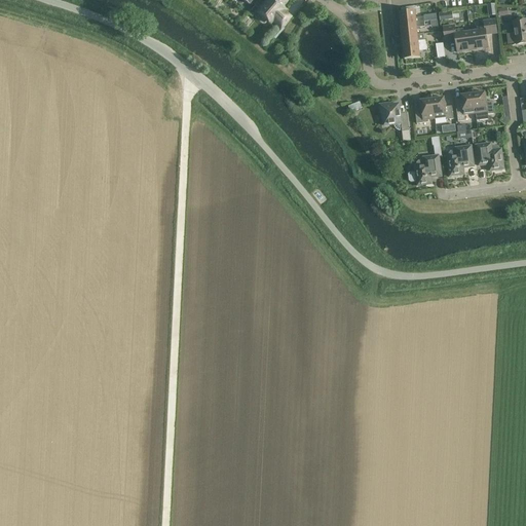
[(268,0),(259,10),(280,29),(290,17),(280,9),(288,2),(288,0),(268,0)]
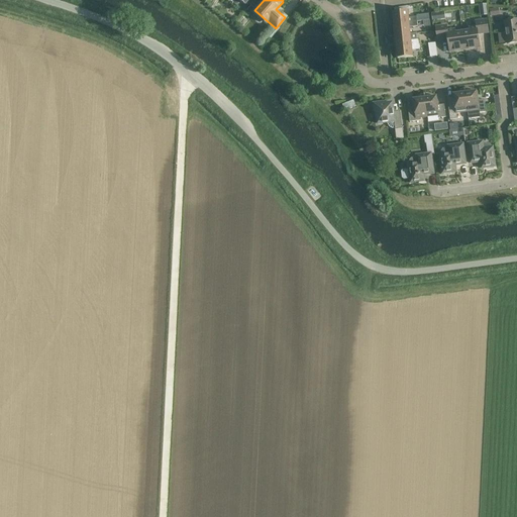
[(250,5),(244,13),(247,16),(253,8),(250,5)]
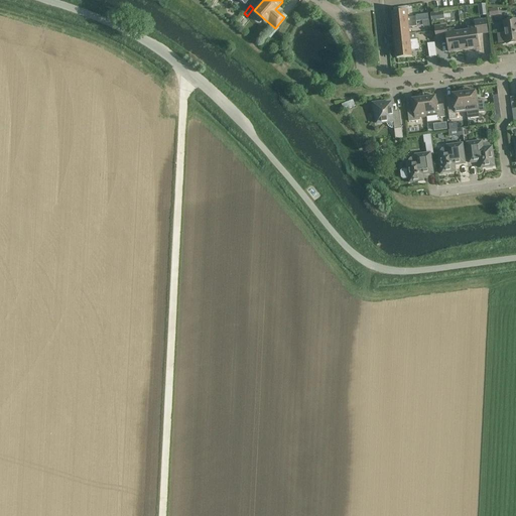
[(498,8),(489,10),(490,17),(499,15),(498,8)]
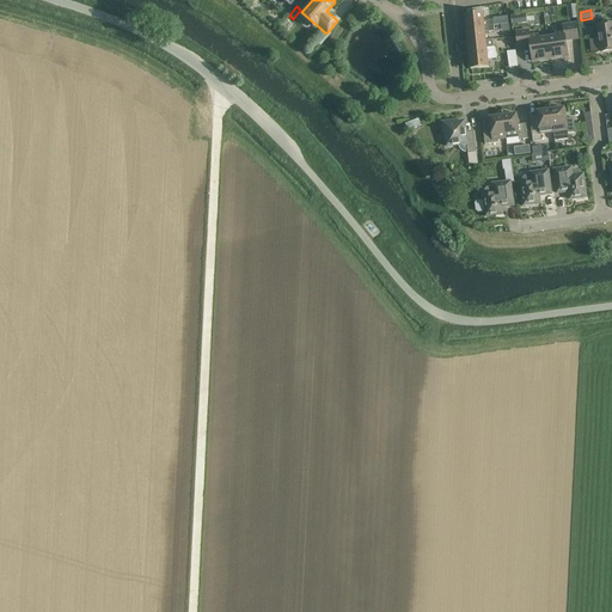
[(467,29),(494,26),(494,20),(484,22),(483,13),(465,16),(467,29)]
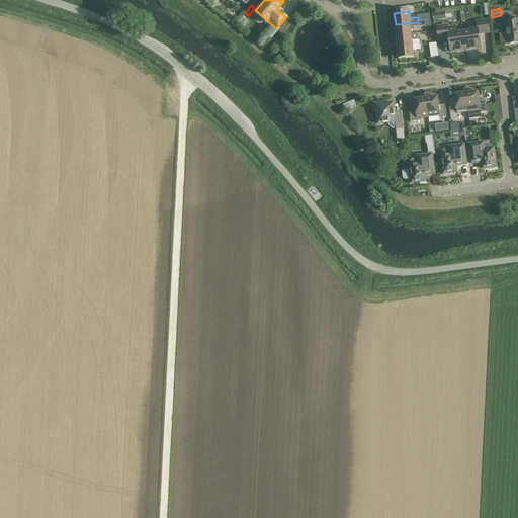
[(517,19),(506,22),(509,45),(517,42),(517,19)]
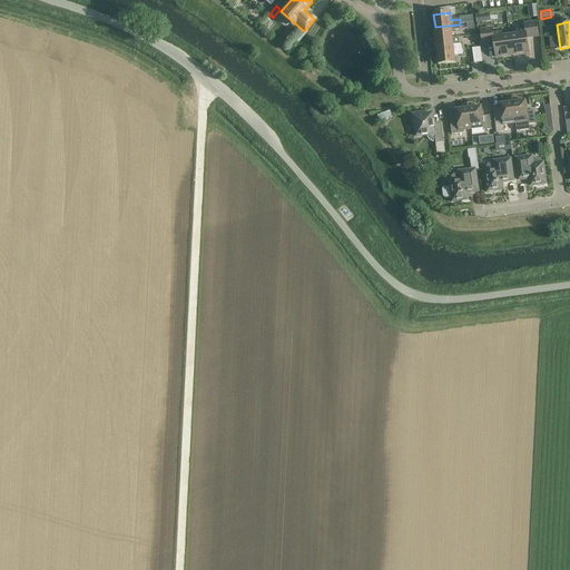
[(510,36),(513,56),(529,53),(527,38),(539,37),(537,22),(526,25),(526,30),(518,31),(518,35),(510,36)]
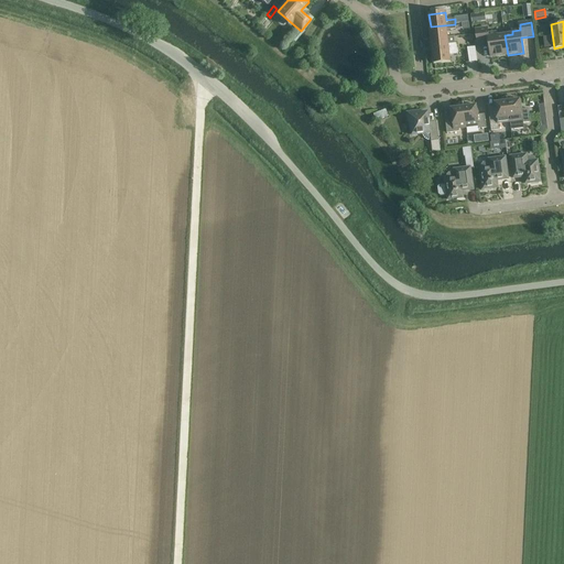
[(455,24),(431,26),(432,40),(448,38),(447,30),(456,30),(455,24)]
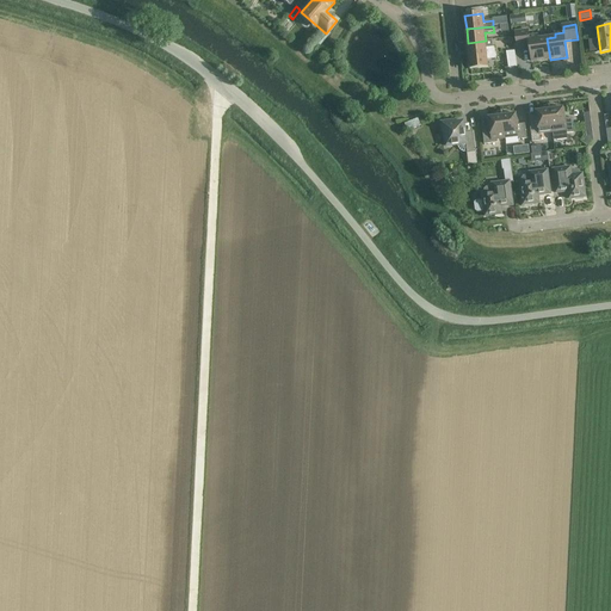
[(532,62),(550,60),(547,38),(538,39),(538,36),(529,37),(528,31),(516,32),(518,48),(530,45),(532,62)]
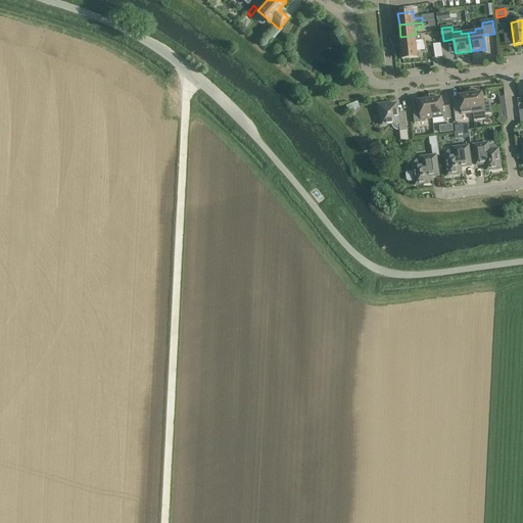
[(416,35),(400,37),(401,48),(425,46),(424,41),(416,42),(416,35)]
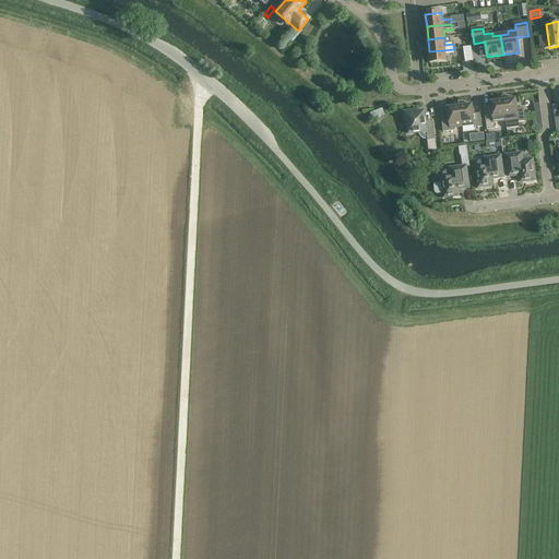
[(473,61),(472,50),(471,47),(463,48),(465,62),(473,61)]
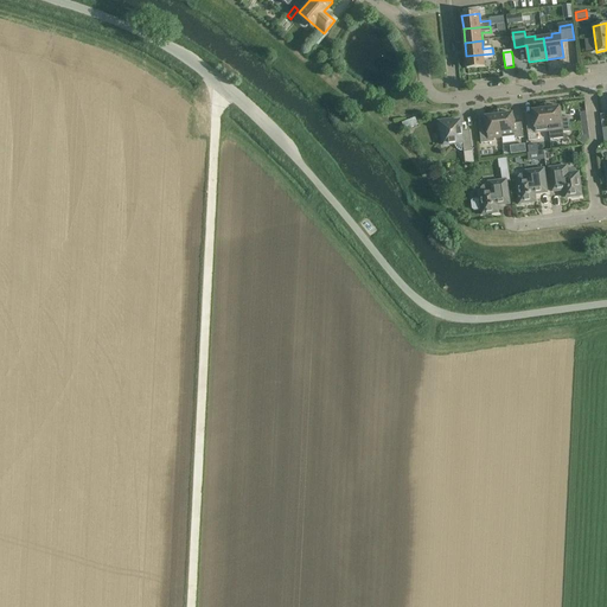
[(493,53),(466,56),(467,70),(485,68),(484,59),(493,58),(493,53)]
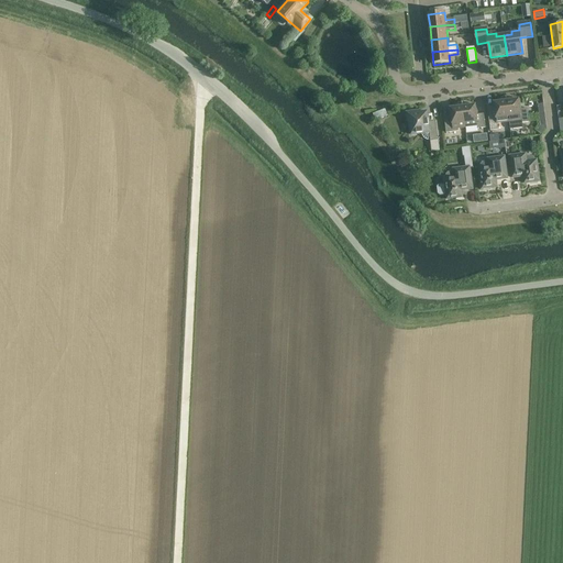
[(506,98),(499,101),(499,102),(494,103),(495,113),(488,113),(490,128),(490,130),(498,130),(497,124),(509,122),(506,98)]
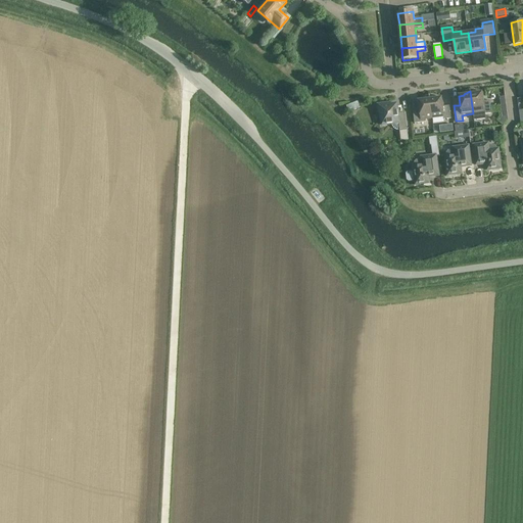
[(470,91),(473,113),(474,121),(486,120),(485,114),(491,113),(490,101),(483,102),(482,93),(477,93),(477,92),(475,91),(474,91),(472,91),(470,91)]
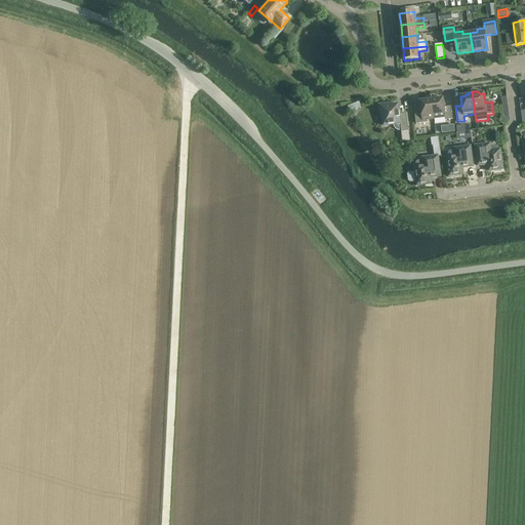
[(414,112),(416,122),(416,124),(428,123),(428,120),(434,119),(432,96),(430,96),(428,97),(427,98),(425,99),(425,101),(420,102),(421,111),(414,112)]
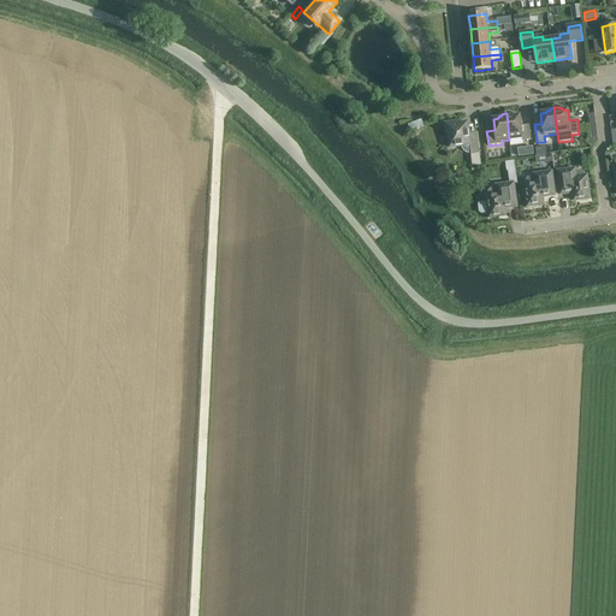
[(515,117),(514,114),(507,113),(509,140),(522,138),(523,141),(532,140),(529,126),(522,128),(520,116),(515,117)]
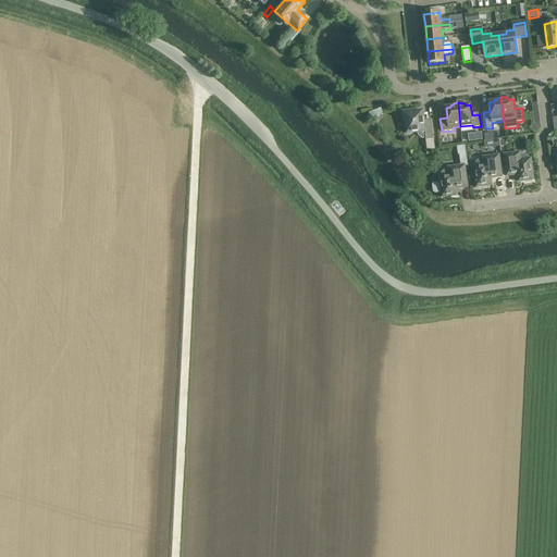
[(381,108),(369,113),(371,120),(384,114),(381,108)]
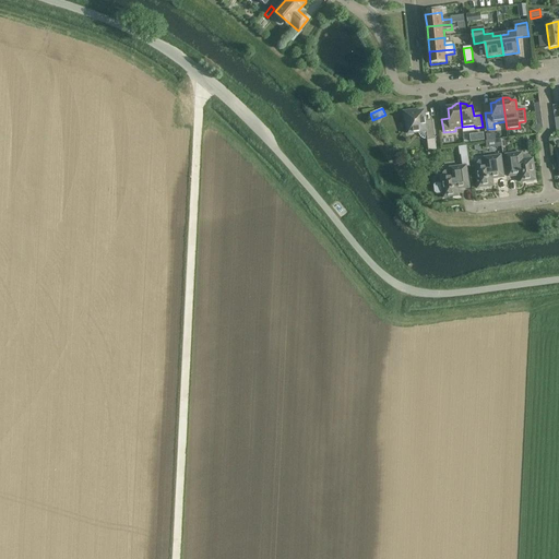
[(408,134),(419,133),(419,134),(419,135),(420,137),(421,138),(423,139),(424,139),(425,140),(426,140),(427,140),(429,151),(437,150),(435,131),(432,120),(426,121),(425,111),(414,113),(413,111),(405,113),(404,114),(405,120),(406,120),(407,131),(408,134)]
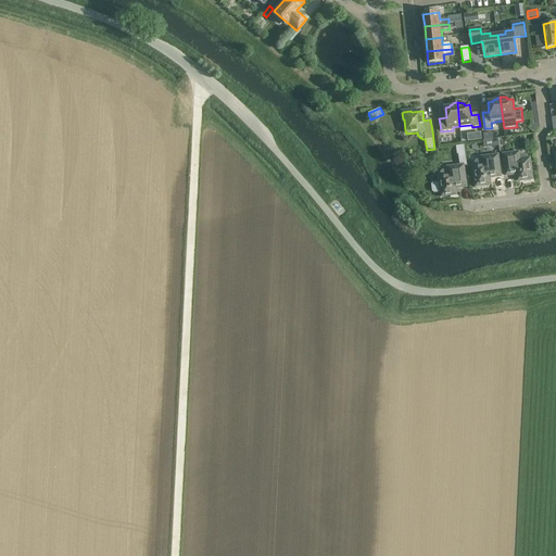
[(533,122),(534,125),(530,130),(534,134),(540,127),(539,122),(538,114),(538,112),(532,112),(532,114),(533,122)]
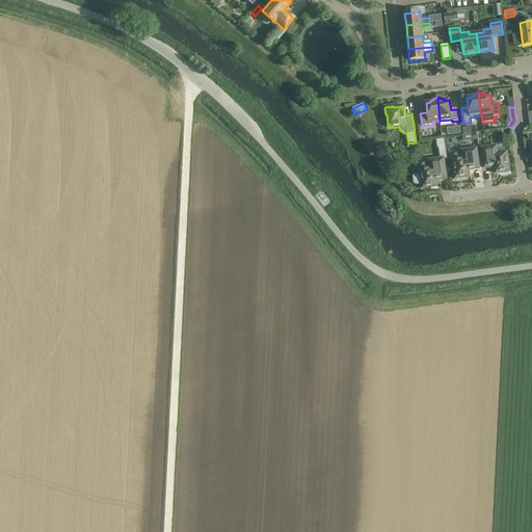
[(445,139),(436,140),(437,148),(439,148),(446,147),(445,139)]
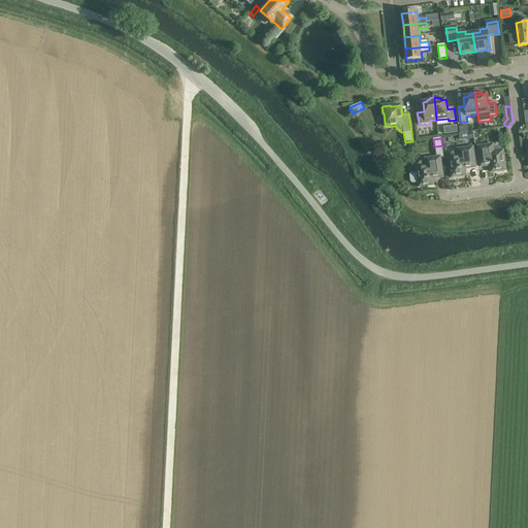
[(477,146),(480,157),(481,167),(488,166),(491,165),(492,172),(506,170),(503,151),(500,151),(500,149),(498,147),(489,149),(489,145),(477,146)]
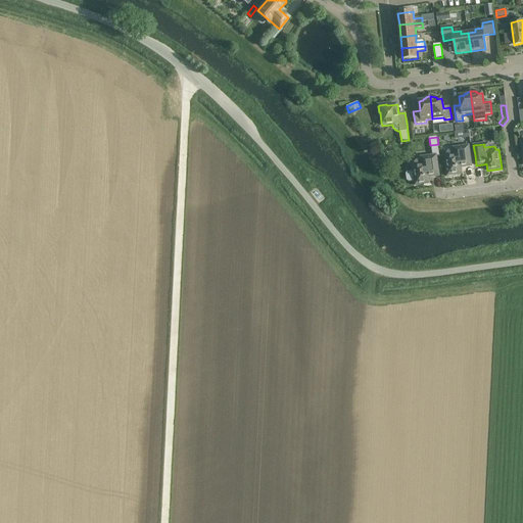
[(445,156),(446,165),(447,176),(462,174),(461,168),(464,167),(464,168),(472,167),(469,146),(454,148),(454,151),(449,151),(447,153),(447,155),(445,156)]
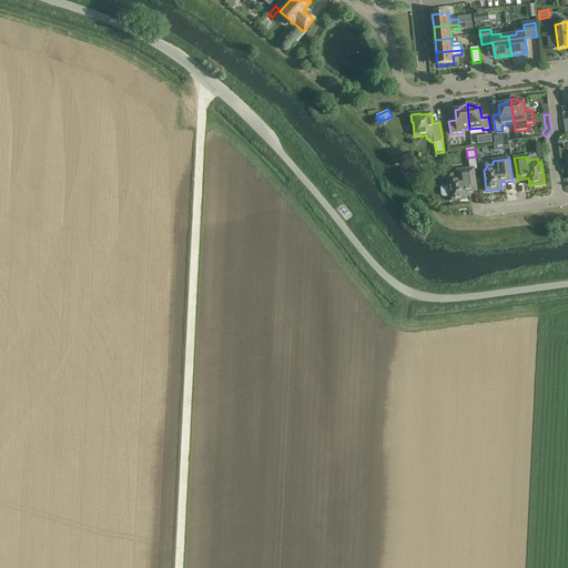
[(477,191),(476,180),(474,169),(457,171),(458,174),(453,175),(450,178),(452,180),(448,180),(449,186),(443,188),(442,189),(443,196),(444,198),(450,196),(452,202),(466,200),(466,192),(469,192),(477,191)]
